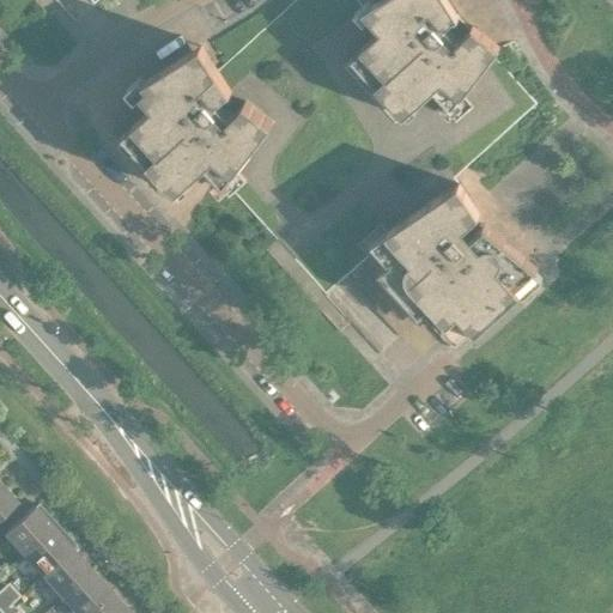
[(54,0),(74,22),(76,19),(58,0),(90,0),(93,4),(97,0),(54,0)]
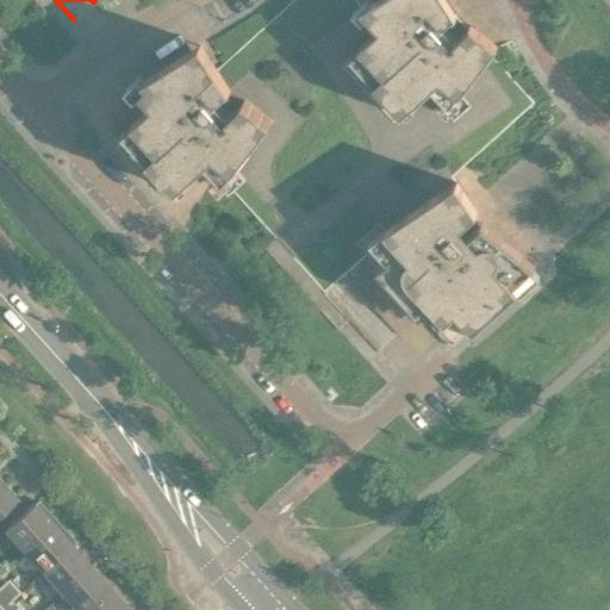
[(355,0),(291,0),(212,72),(200,43),(144,79),(142,80),(144,87),(139,91),(153,104),(113,138),(167,197),(205,162),(216,174),(211,179),(226,197),(232,192),(274,238),(322,291),(366,255),(447,344),(470,324),(473,329),(518,288),(514,284),(533,267),(535,265),(481,221),(478,224),(471,216),(477,212),(453,176),(534,103),(516,82),(502,55),(497,47),(470,25),(467,29),(455,16),(446,0),(375,0),(367,6),(372,12),(368,14),(355,0)]
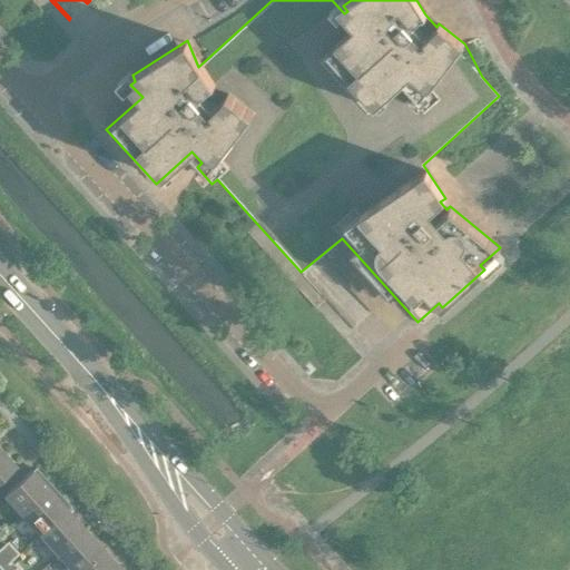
[(0,478),(16,464),(0,446),(0,478)]
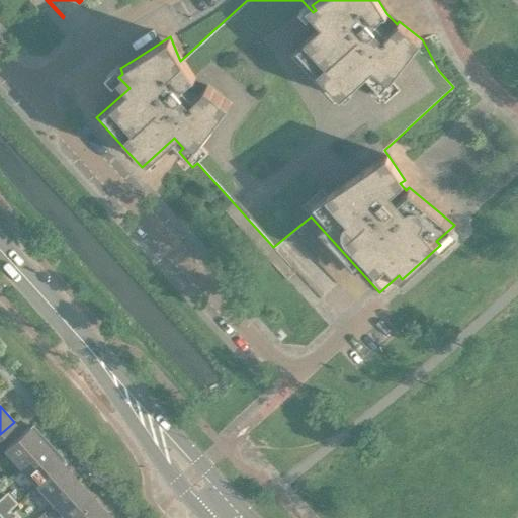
[(28,426),(2,450),(18,468),(45,444),(38,437),(41,434),(32,425),(29,428),(28,426)]
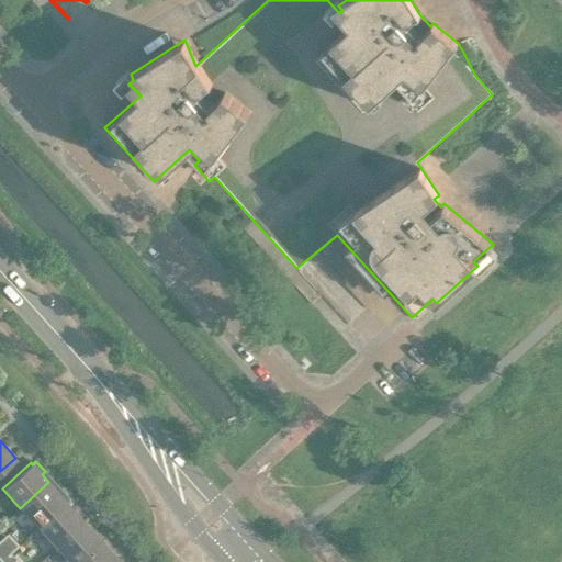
[(56,490),(48,482),(20,508),(37,528),(67,502),(66,501),(68,497),(59,487),(56,490)]
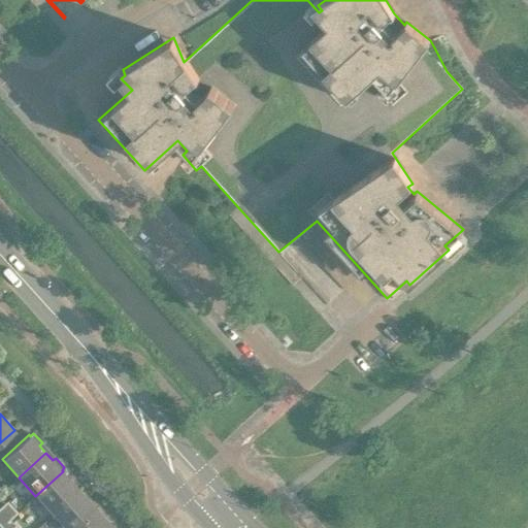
[(79,490),(63,471),(35,496),(52,515),(79,490)]
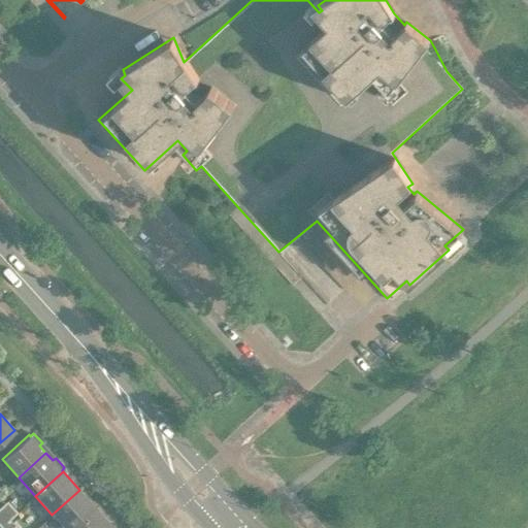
[(64,527),(73,527),(96,508),(79,490),(52,515),(64,527)]
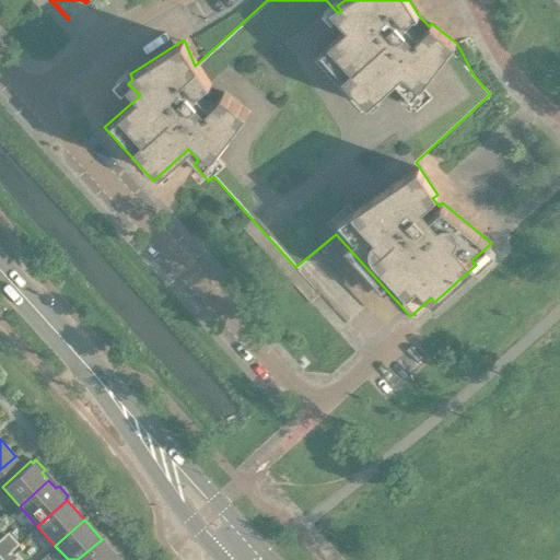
[(117,559),(119,558),(102,539),(78,559),(117,559)]
